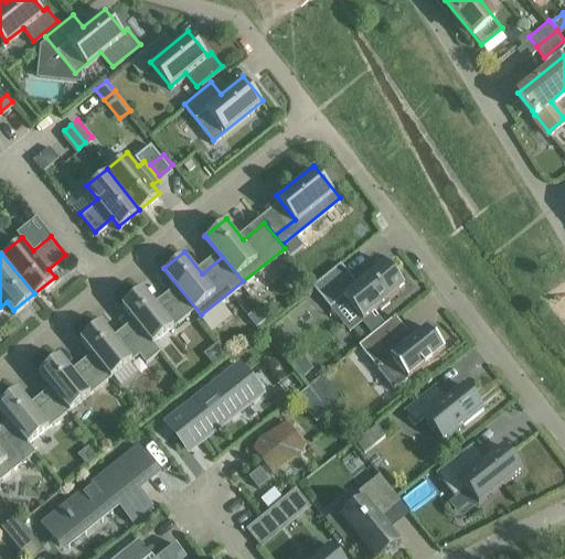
[(384,260),(356,282),(340,261),(312,285),(330,307),(343,296),(362,319),(379,305),(381,308),(390,300),(387,298),(404,286),(384,260)]
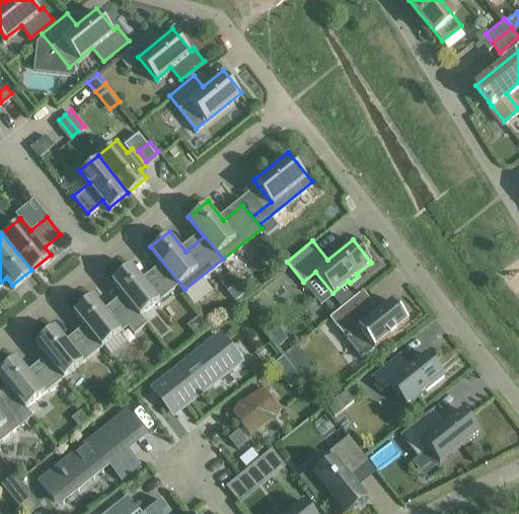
[(150,247),(165,267),(147,282),(131,263),(113,278),(140,312),(141,312),(177,282),(183,290),(184,289),(150,246),(150,247)]
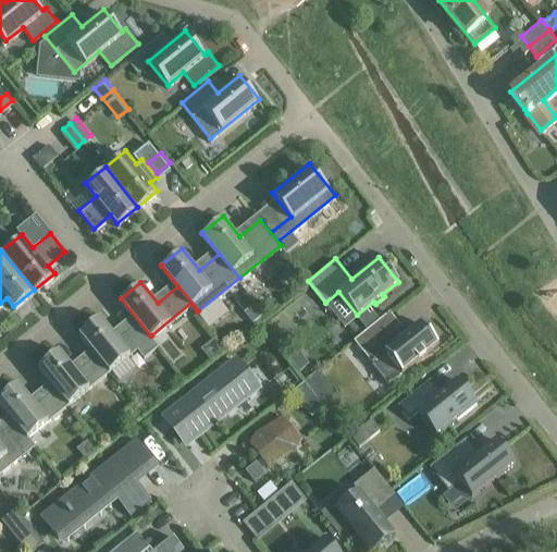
[(121,298),(120,298),(137,320),(116,336),(100,315),(79,331),(110,368),(137,346),(144,355),(158,344),(151,335),(150,335),(121,298)]
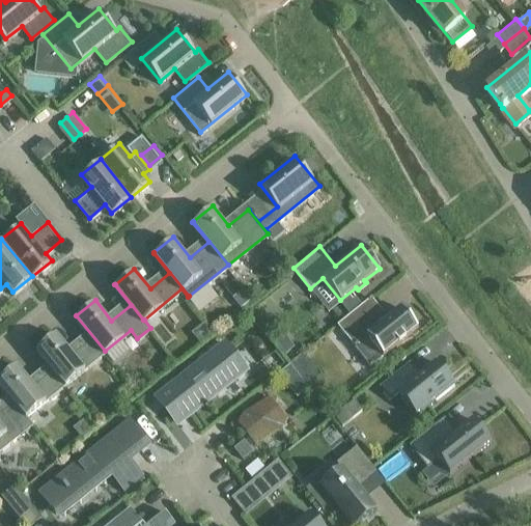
[(369,362),(370,363),(418,326),(400,304),(379,323),(362,302),(337,322),(355,343),(357,341),(372,360),(369,362)]
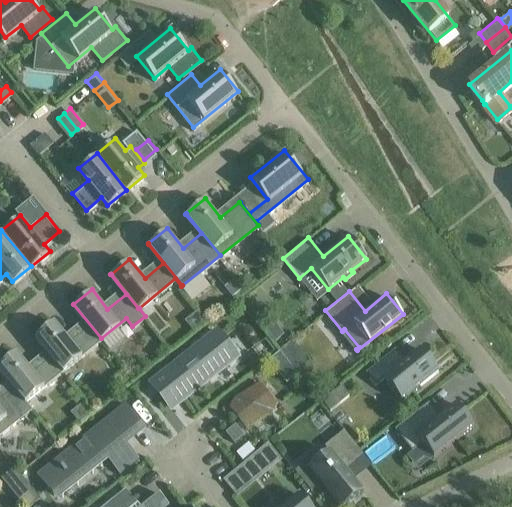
[(63,369),(101,338),(73,304),(72,305),(88,324),(70,339),(54,320),(35,334),(63,369)]
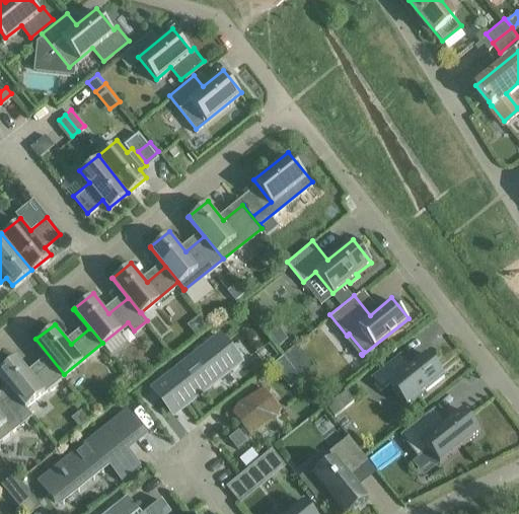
[(278,323),(269,331),(279,342),(287,336),(278,323)]
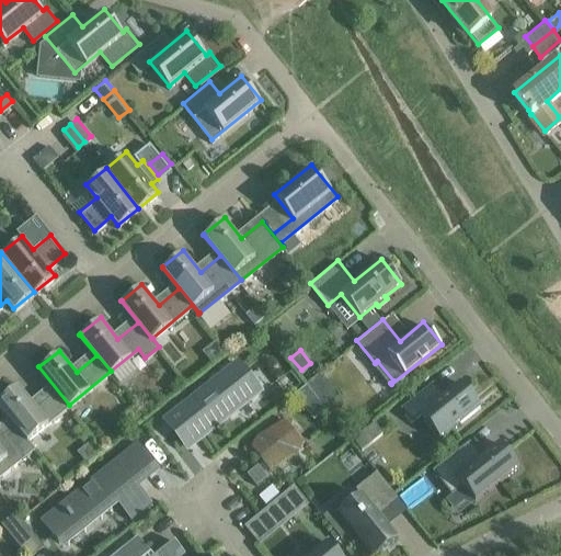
[(173,426),(174,426),(186,416),(201,434),(202,435),(261,388),(237,358),(164,415),(173,426)]
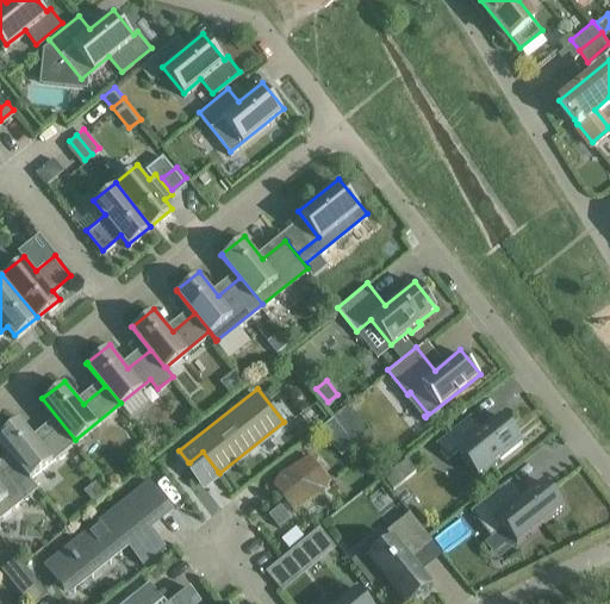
[(42,398),(42,399),(60,423),(38,440),(19,417),(0,431),(0,437),(30,475),(75,440),(42,398)]
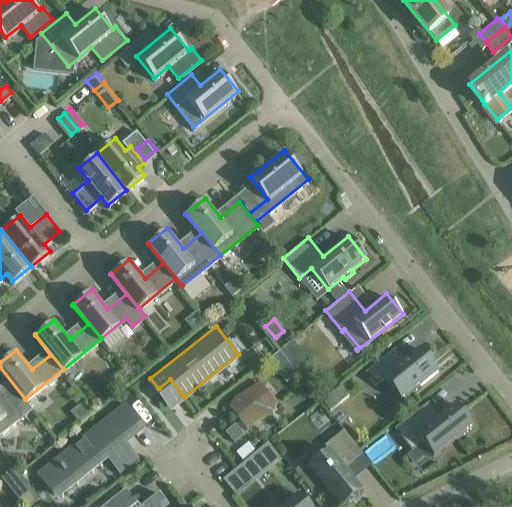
[(301,369),(314,359),(296,336),(283,346),(301,369)]
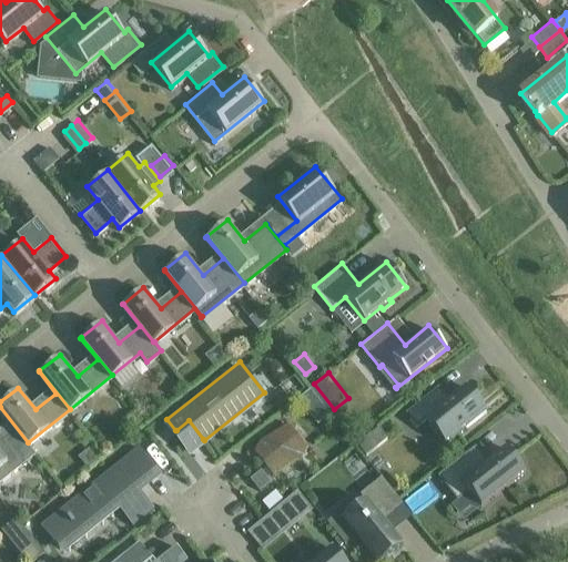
[(424,418),(444,443),(486,409),(466,386),(449,399),(438,386),(405,411),(416,426),(424,418)]
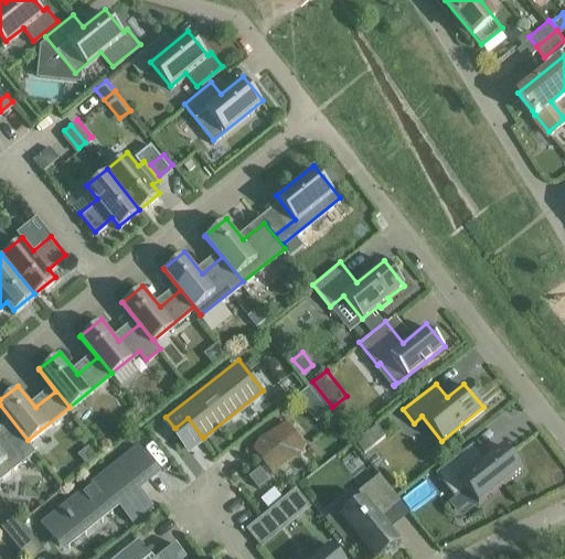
[(0,407),(14,425),(0,434),(0,476),(35,449),(28,440),(0,405),(0,407)]
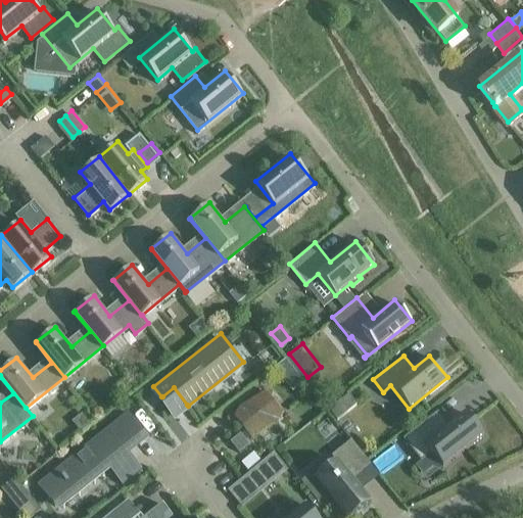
[(251,434),(277,418),(283,409),(266,387),(240,405),(234,413),(251,434)]
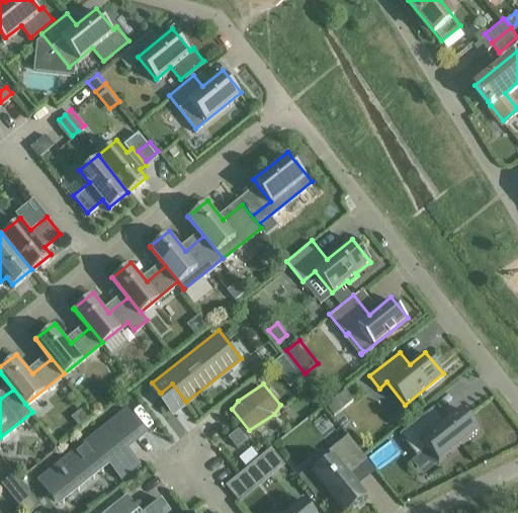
[(348,391),(338,399),(346,408),(355,401),(348,391)]
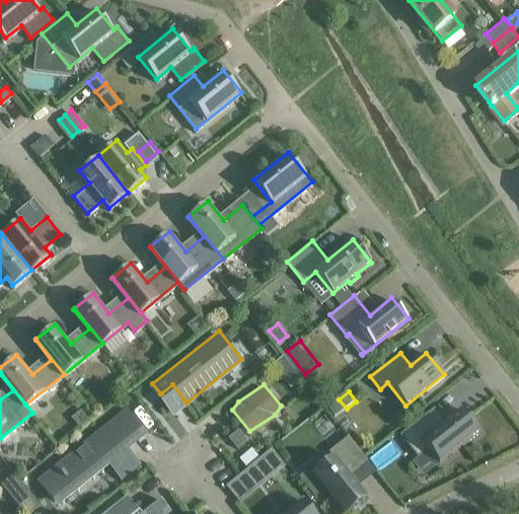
[(104,457),(108,462),(121,478),(140,461),(120,436),(139,421),(126,405),(36,476),(48,492),(49,491),(54,498),(104,457)]
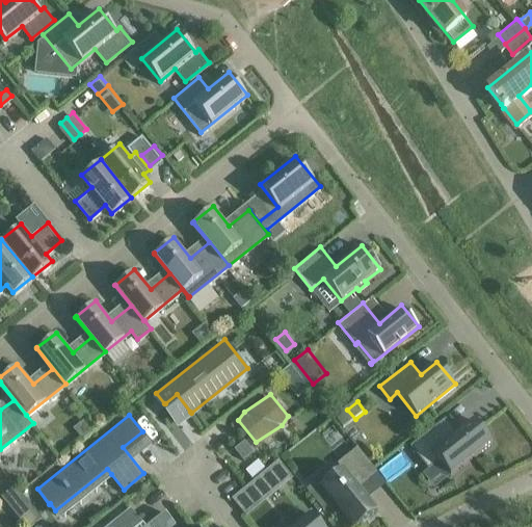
[(87,416),(74,426),(83,437),(83,438),(97,427),(96,426),(87,416)]
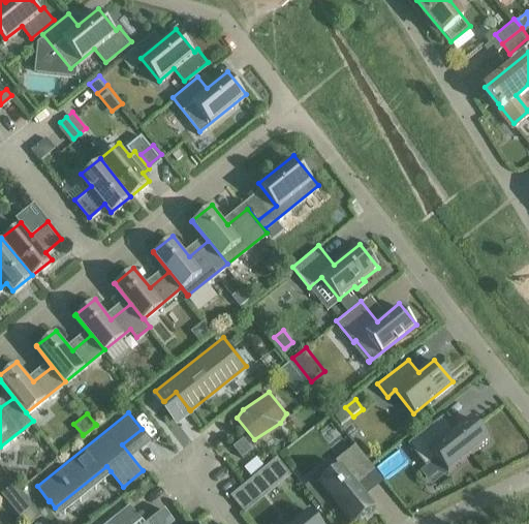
[(489,437),(471,414),(448,431),(437,417),(407,440),(425,463),(436,455),(447,469),(489,437)]
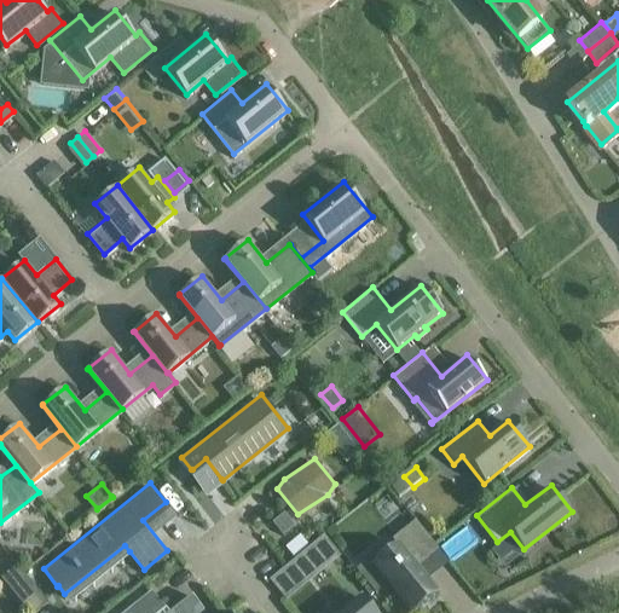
[(450,557),(415,515),(392,535),(398,542),(372,562),(412,612),(439,590),(417,565),(439,548),(447,559),(450,557)]
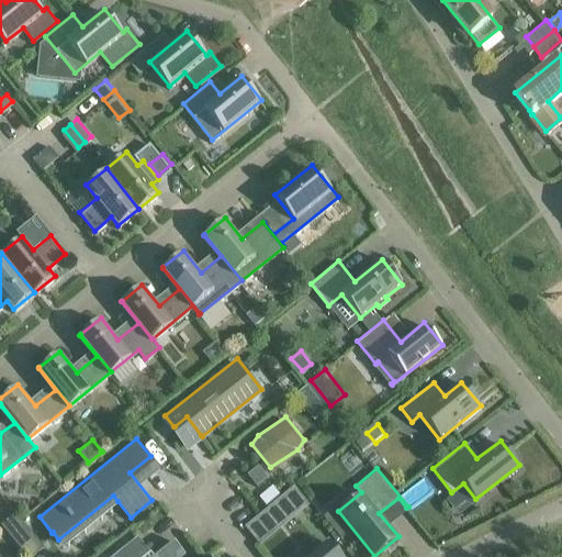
[(294,483),(270,503),(284,521),(308,501),(294,483)]
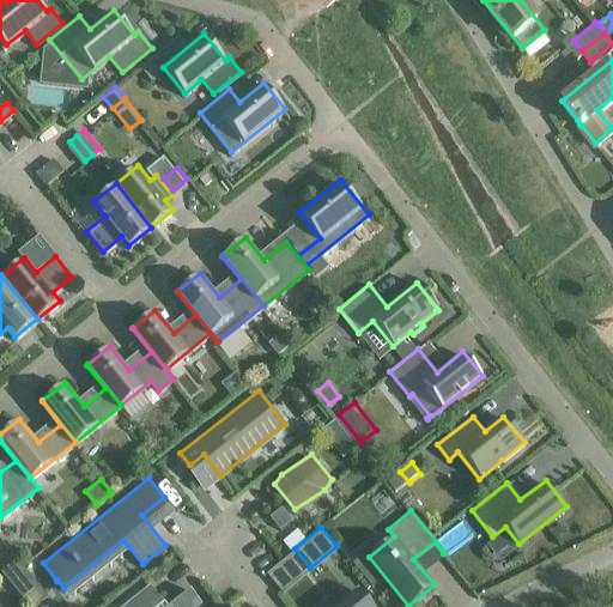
[(14,558),(0,569),(0,572),(26,606),(31,606),(44,596),(14,558)]
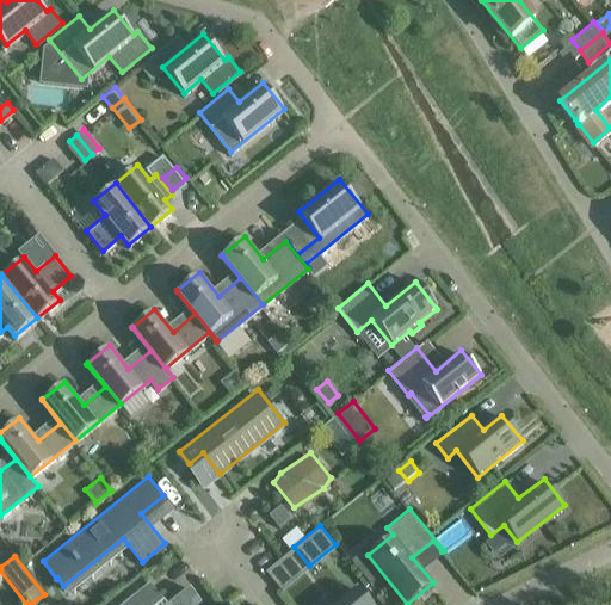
[(193,604),(202,599),(190,585),(167,603),(149,580),(117,604),(193,604)]
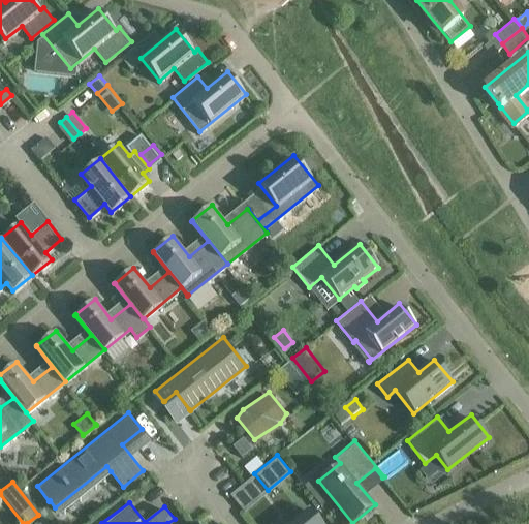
[(287,523),(322,523),(309,507),(287,523)]
